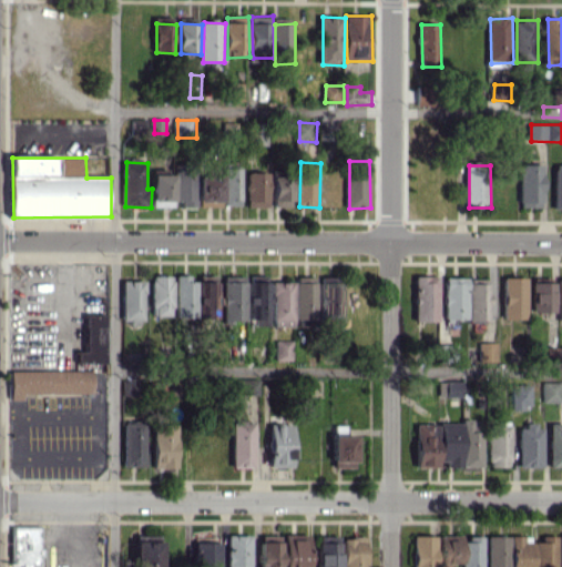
[(547,165),(523,165),(523,208),(547,208),(547,165)]
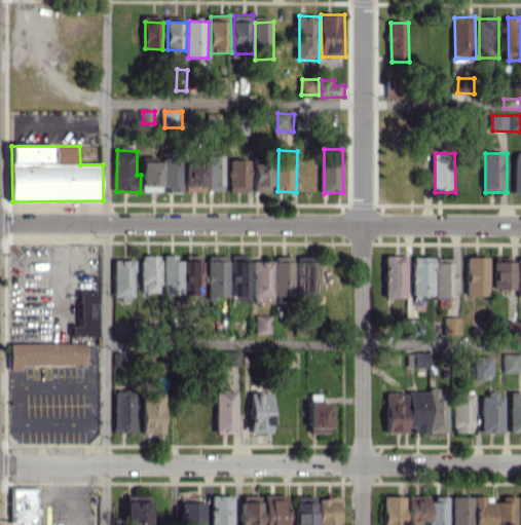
[(211,191),(228,191),(227,155),(210,156),(211,191)]
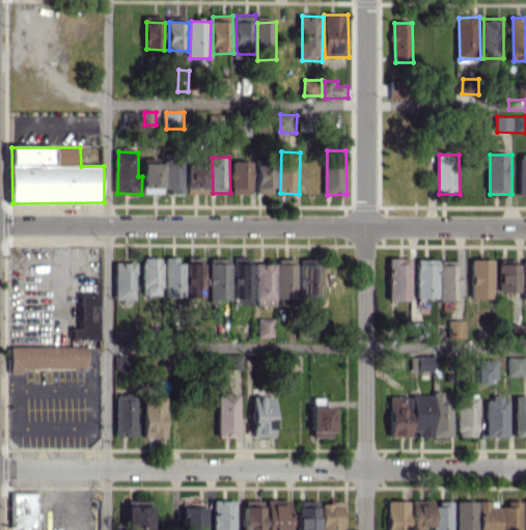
[(166,188),(173,189),(173,194),(186,194),(186,160),(167,160),(166,188)]
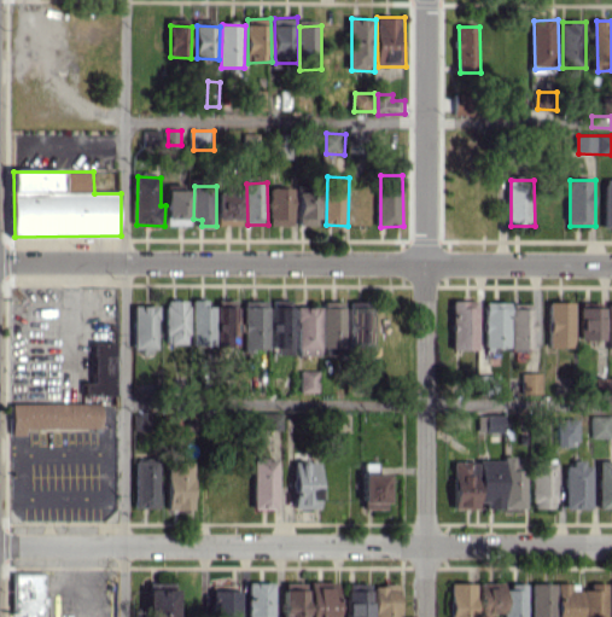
[(297,188),(273,188),(273,226),(296,226),(297,188)]
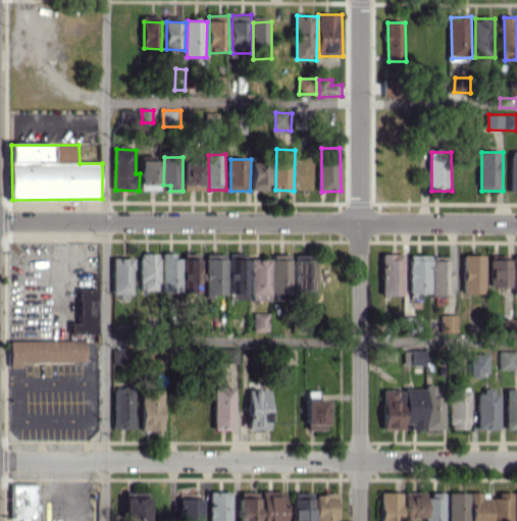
[(271,192),(272,161),(254,160),(253,191),(271,192)]
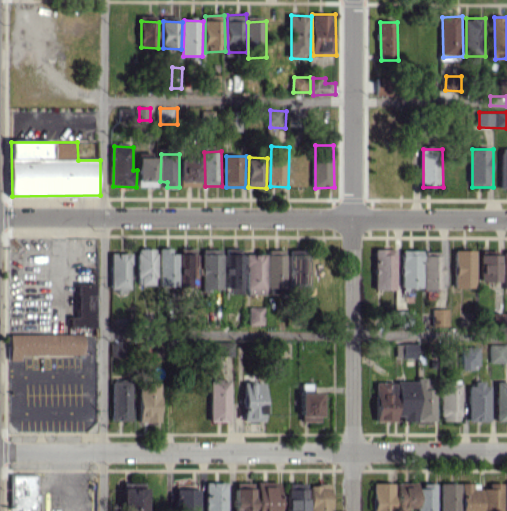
[(159,158),(140,158),(140,187),(159,186),(159,158)]
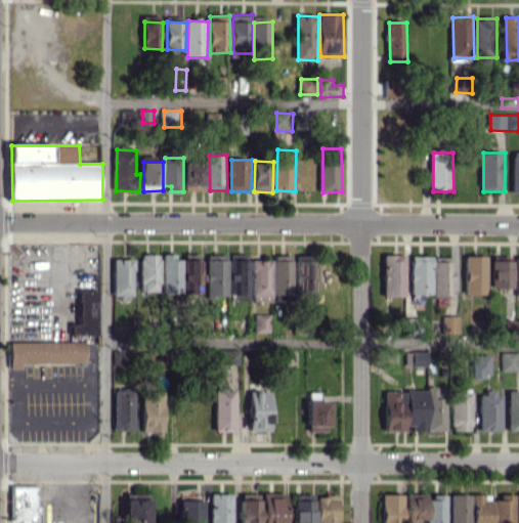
[(208,163),(186,163),(186,191),(208,191),(208,163)]
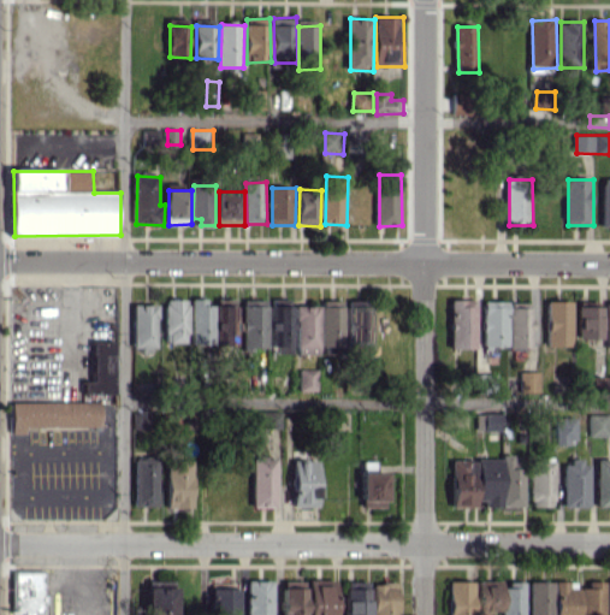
[(190,344),(191,300),(169,300),(167,343),(190,344)]
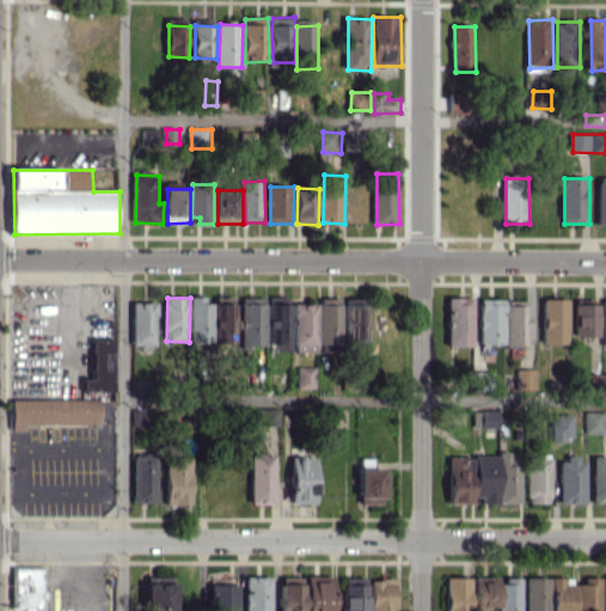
[(268,346),(269,299),(245,298),(244,346),(268,346)]
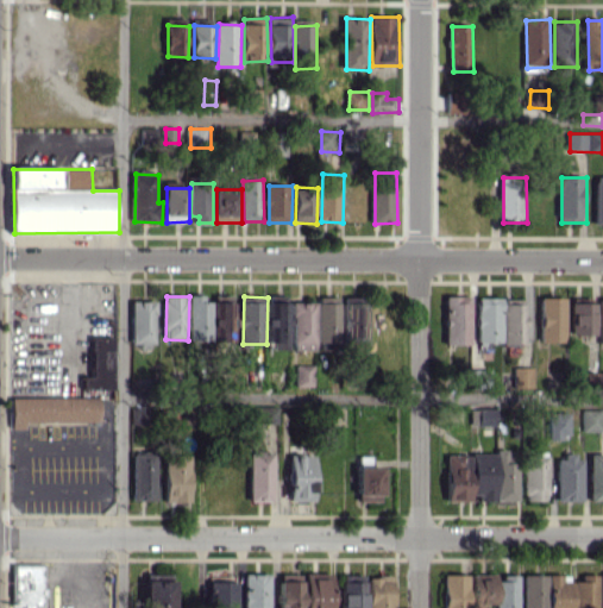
[(475,296),(448,298),(448,345),(475,345),(475,296)]
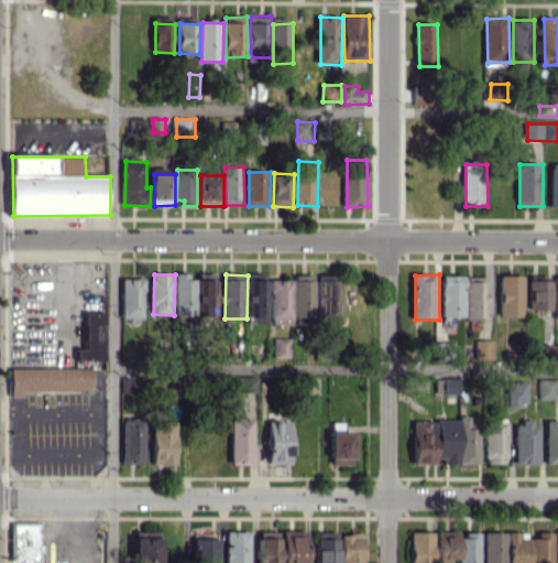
[(297,317),(318,317),(317,275),(296,277),(297,317)]
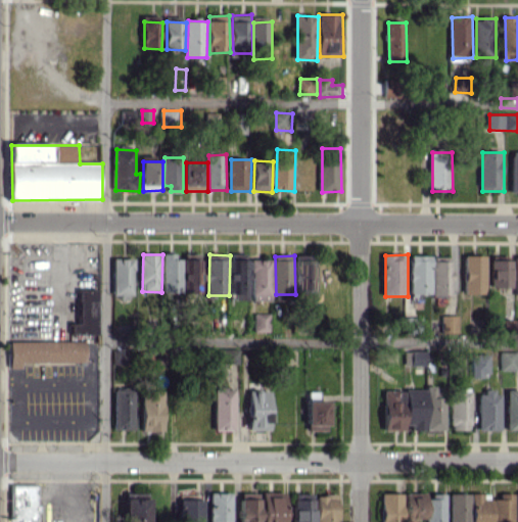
[(488,294),(488,256),(467,255),(467,294),(488,294)]
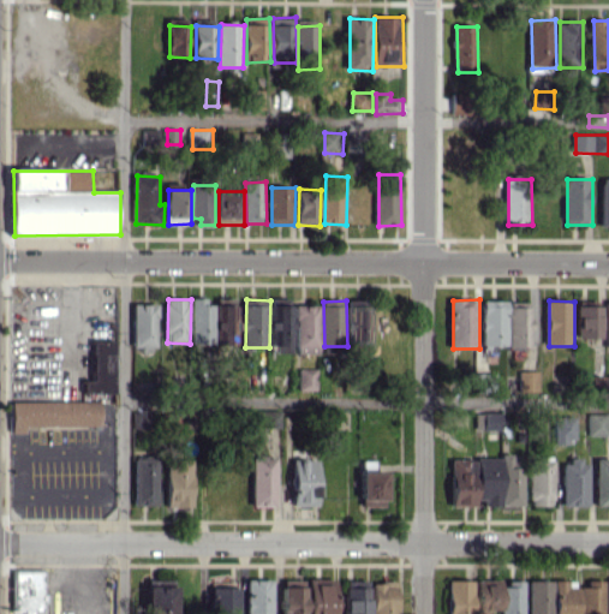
[(196,345),(216,345),(216,302),(195,302),(196,345)]
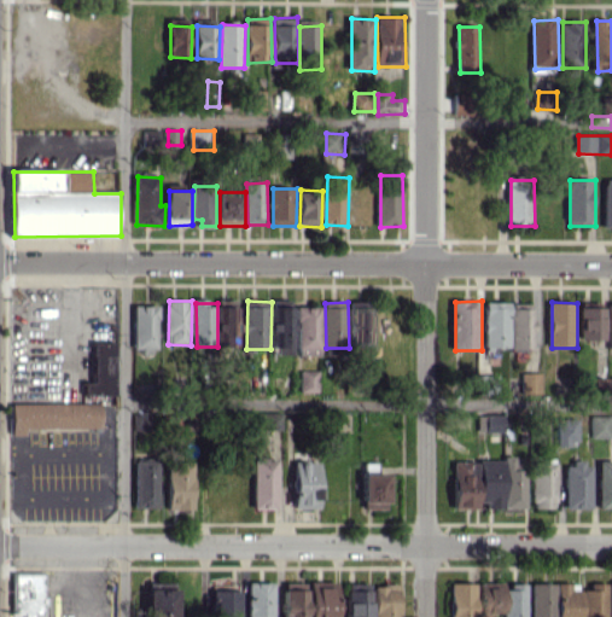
[(512,348),(513,303),(488,303),(488,348),(512,348)]
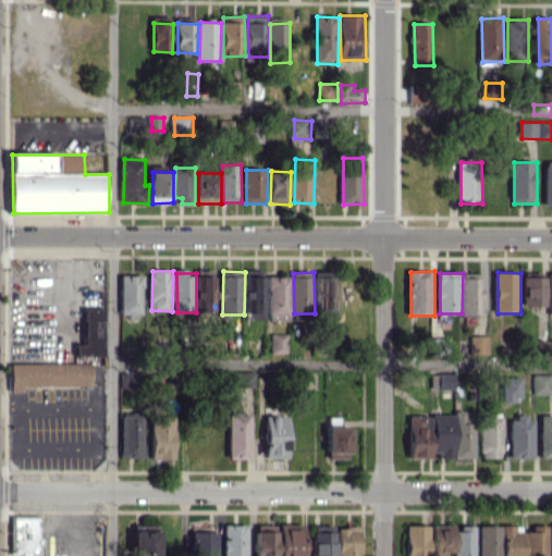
[(145,275),(122,276),(124,316),(146,314),(145,275)]
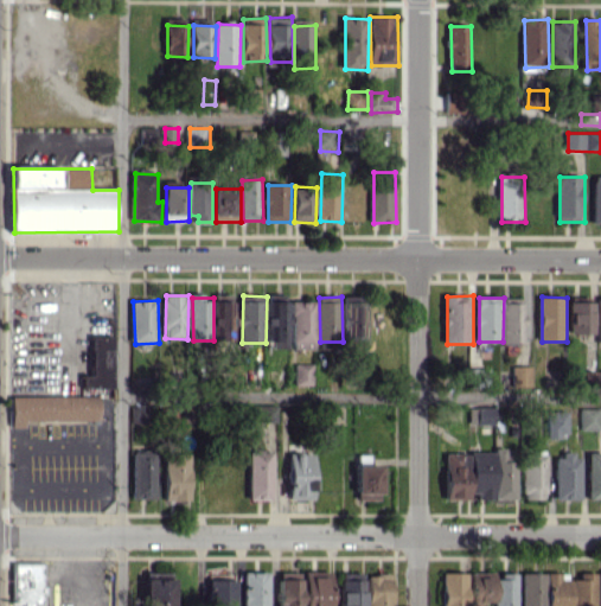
[(237,303),(215,303),(216,342),(238,342),(237,303)]
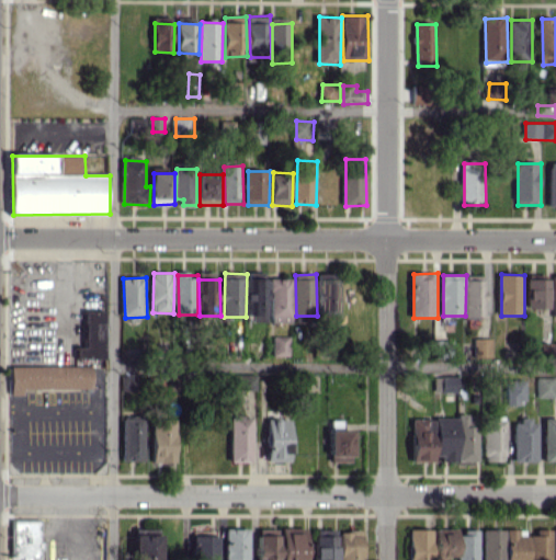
[(256,322),(270,322),(270,280),(249,280),(250,313),(254,313),(256,322)]
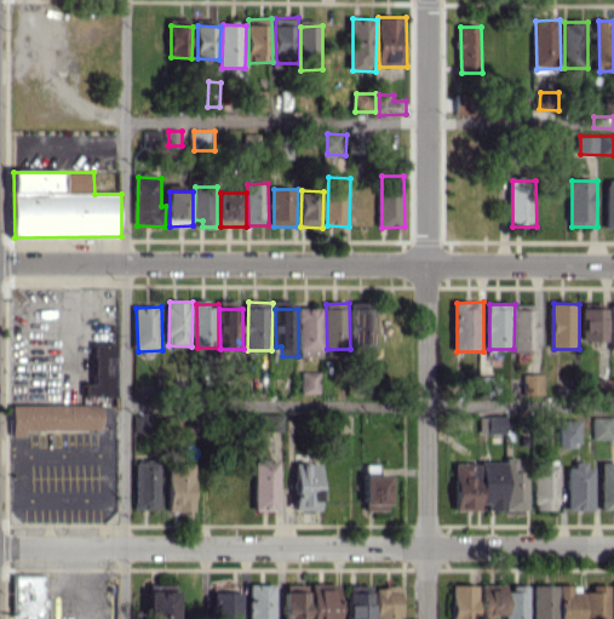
[(325,309),(302,309),(302,357),(325,357),(325,309)]
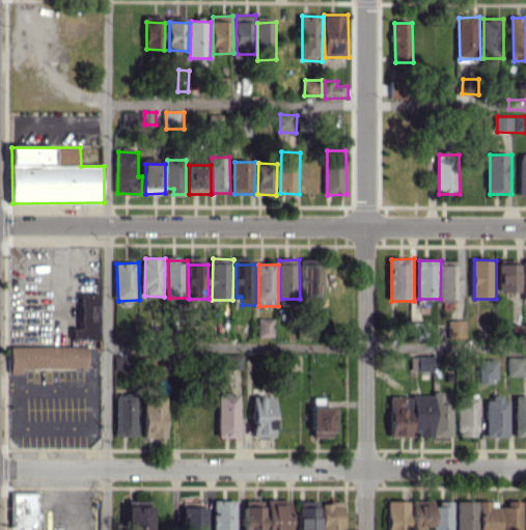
[(324,299),(325,265),(303,265),(303,298),(324,299)]
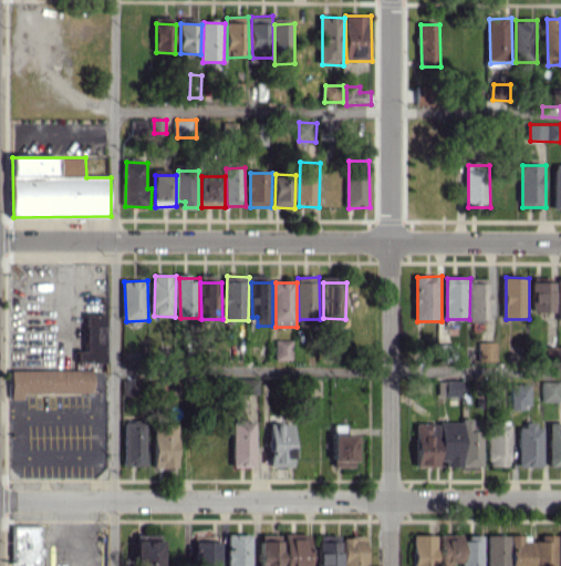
[(533,312),(557,312),(557,283),(534,283),(533,312)]
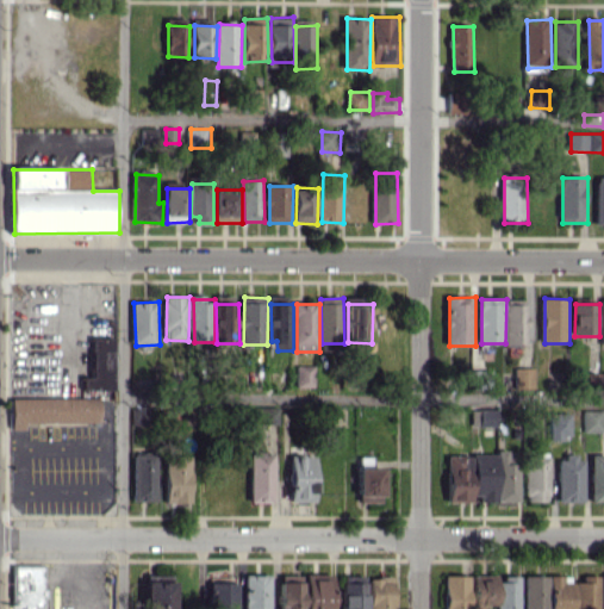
[(506,345),(529,346),(530,306),(508,306),(506,345)]
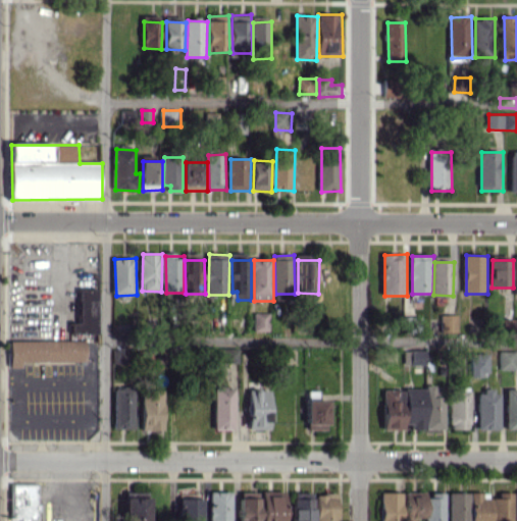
[(100,334),(100,290),(80,290),(81,323),(73,323),(73,335),(100,334)]
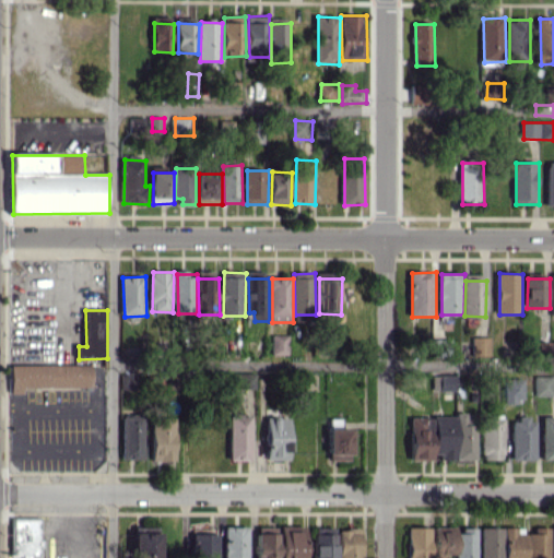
[(274,355),(291,356),(292,336),(275,335),(274,355)]
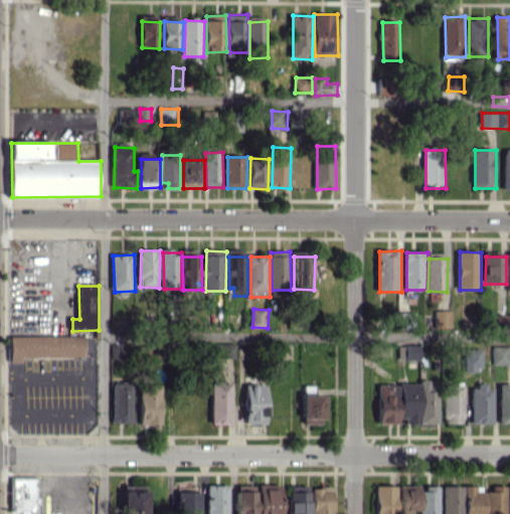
[(455,329),(455,311),(438,311),(439,329),(455,329)]
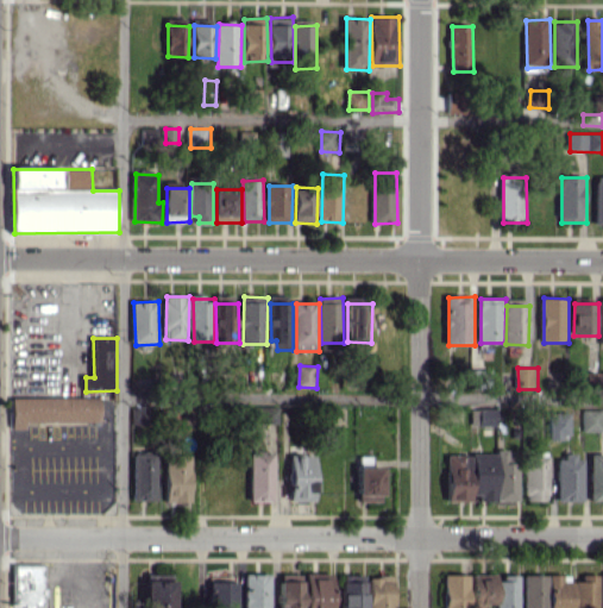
[(495,370),(478,370),(478,389),(495,389),(495,370)]
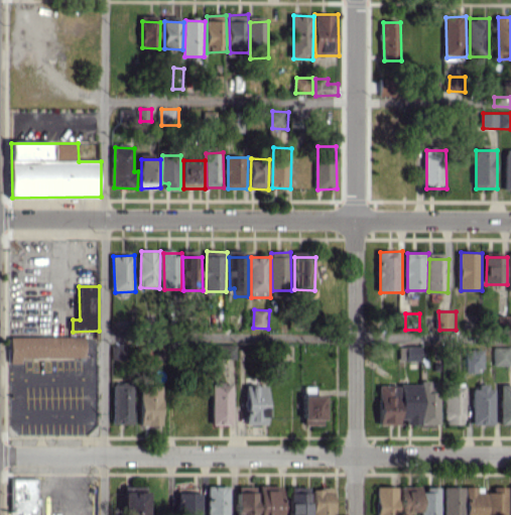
[(24,359),(88,358),(88,337),(12,338),(13,363),(24,363),(24,359)]
